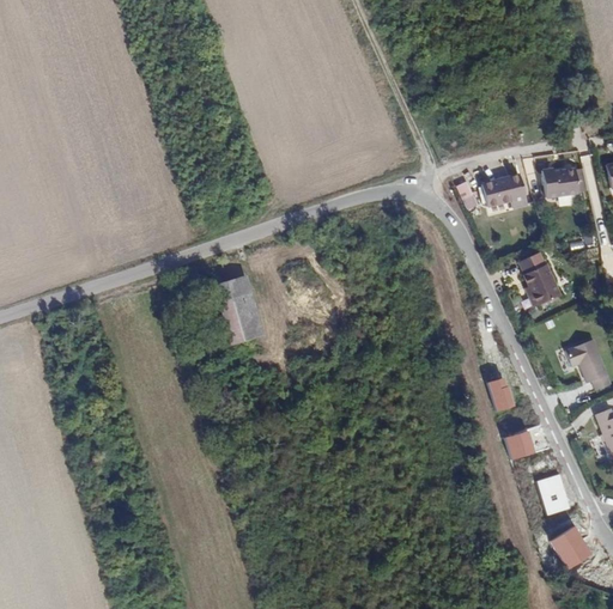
[(540,171),(545,199),(581,194),(578,168),(551,171),(551,169),(540,171)]
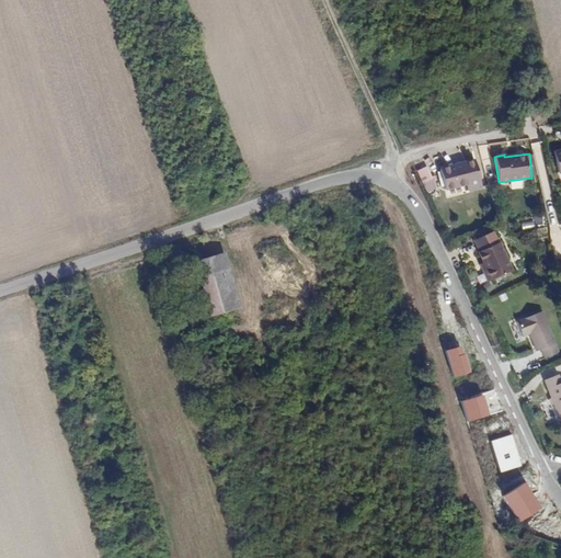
[(441,168),(446,188),(468,183),(469,190),(482,186),(476,159),(441,168)]
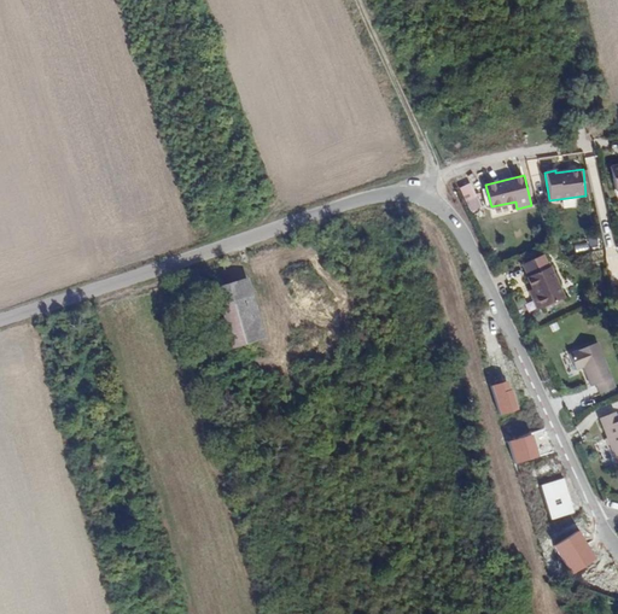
[(477,179),(460,186),(468,209),(487,202),(477,179)]
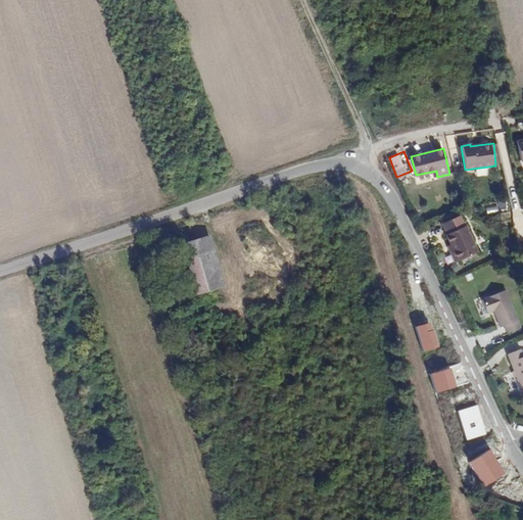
[(498,207),(510,205),(508,195),(496,197),(498,207)]
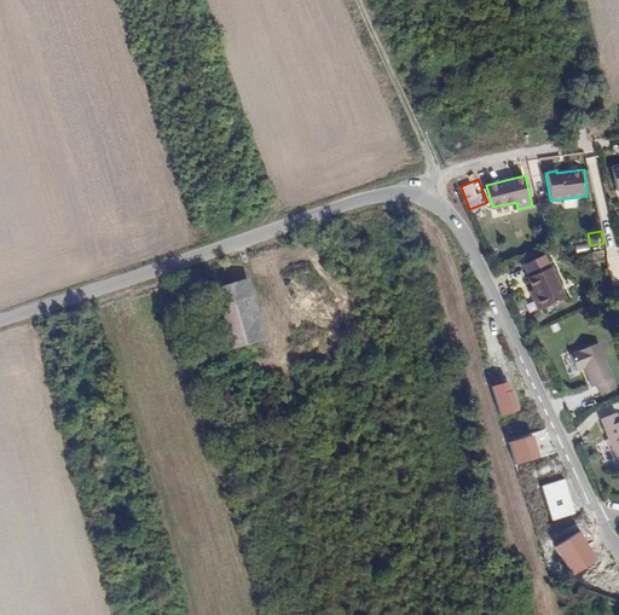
[(520,265),(539,308),(562,299),(543,255),(520,265)]
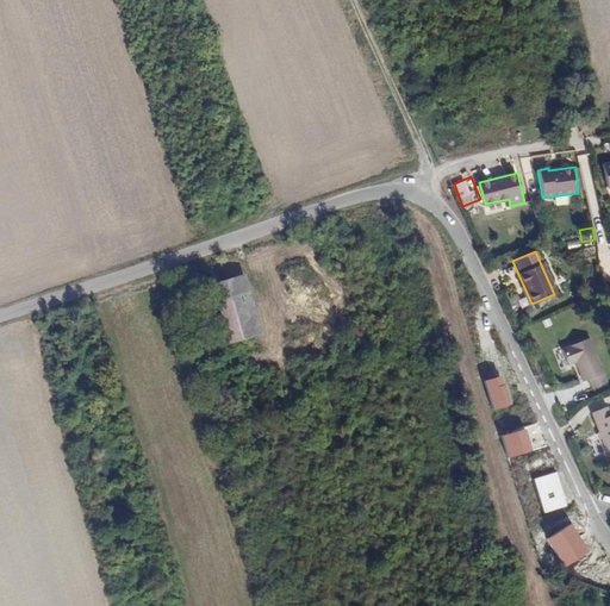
[(241,276),(211,285),(228,341),(256,332),(241,276)]
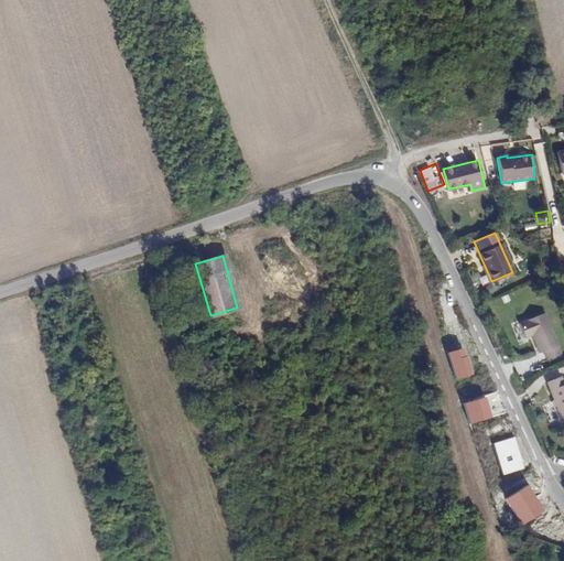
[(545,353),(548,359),(561,354),(544,313),(518,323),(524,340),(532,336),(540,354),(545,353)]
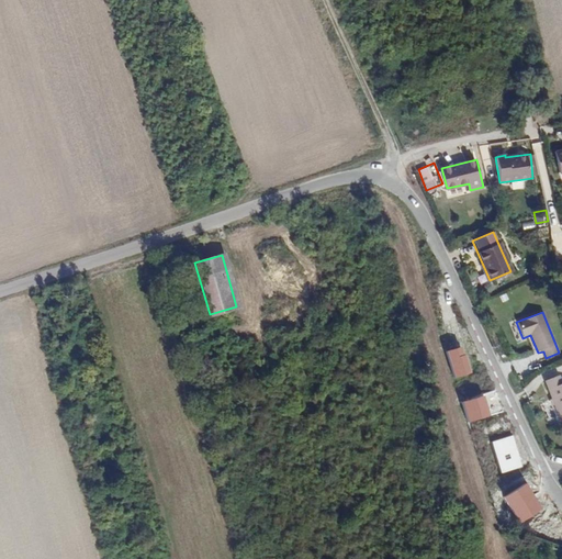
[(547,380),(561,420),(561,377),(561,375),(547,380)]
